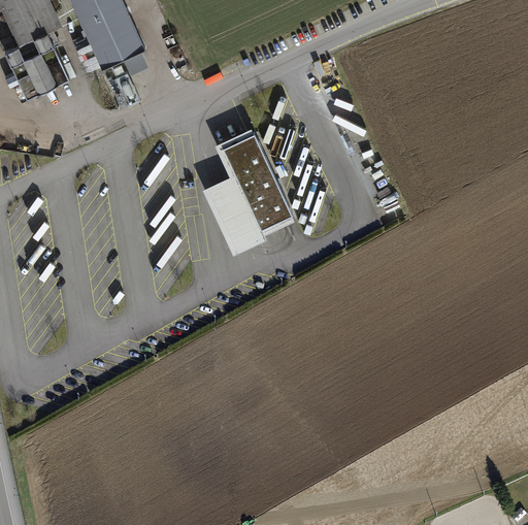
[(0,0),(0,2),(21,46),(5,54),(27,101),(70,81),(55,48),(60,46),(54,31),(62,28),(56,14),(63,11),(57,0),(0,0)]
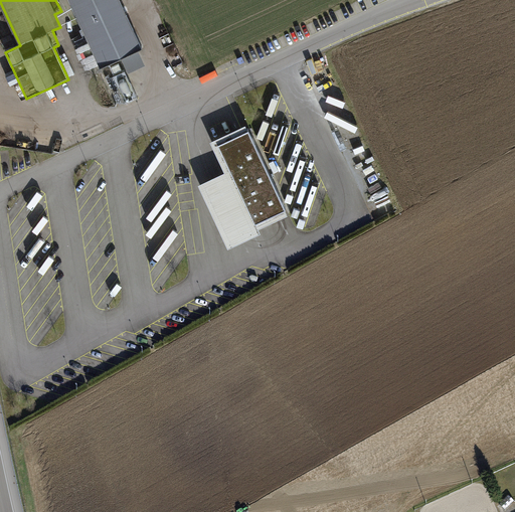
[(119,0),(67,0),(100,68),(142,49),(119,0)]
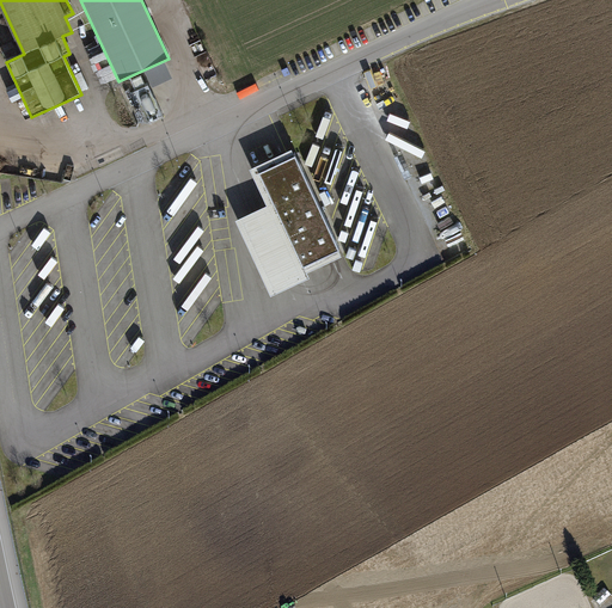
[(267,206),(236,220),(271,296),(310,278),(307,272),(342,257),(338,250),(303,266),(259,173),(277,165),(282,174),(300,166),(295,155),(295,157),(292,149),(250,170),(267,206)]
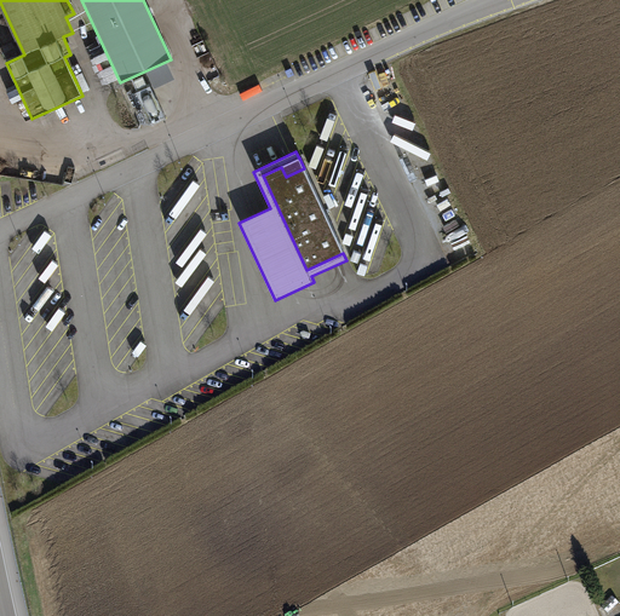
[(344,253),(304,168),(286,177),(281,167),(263,176),(306,270),(343,253),(344,253)]
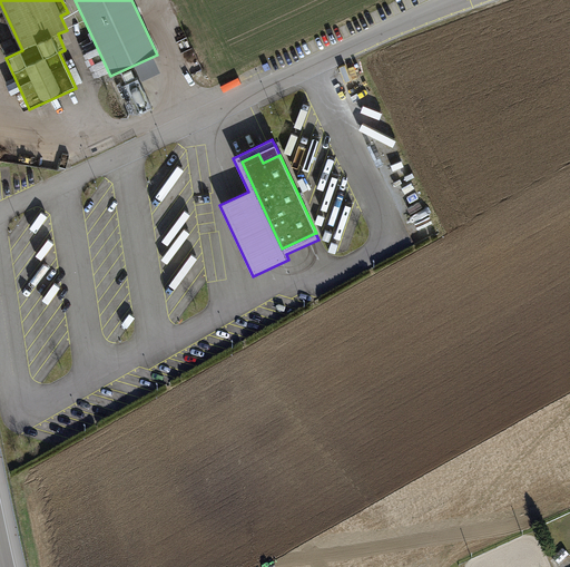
[(197,287),(188,297),(193,301),(202,292),(197,287)]
